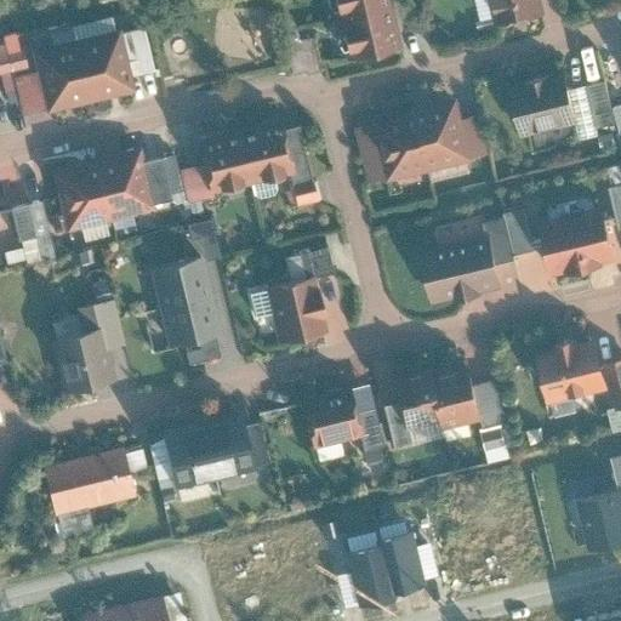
[(330,0),(335,18),(391,4),(389,0),(330,0)]
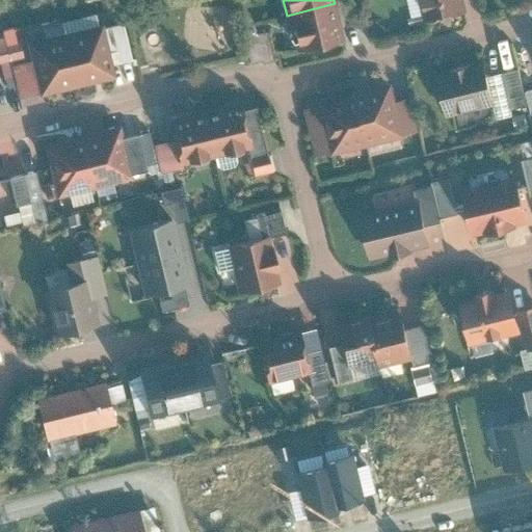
[(463,0),(418,0),(424,22),(467,11),(463,0)]
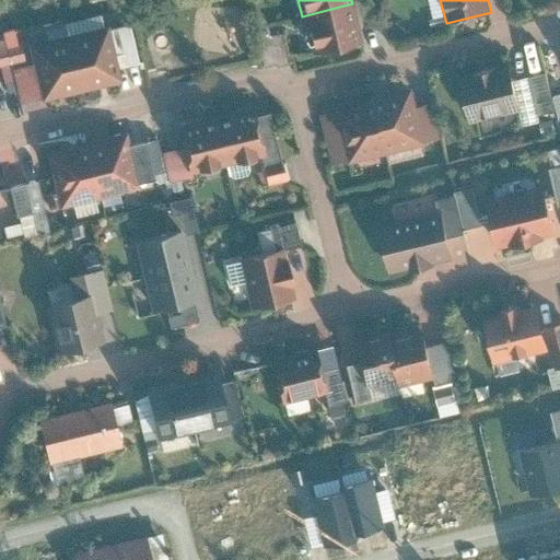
[(352,3),(302,16),(312,56),(362,44),(352,3)]
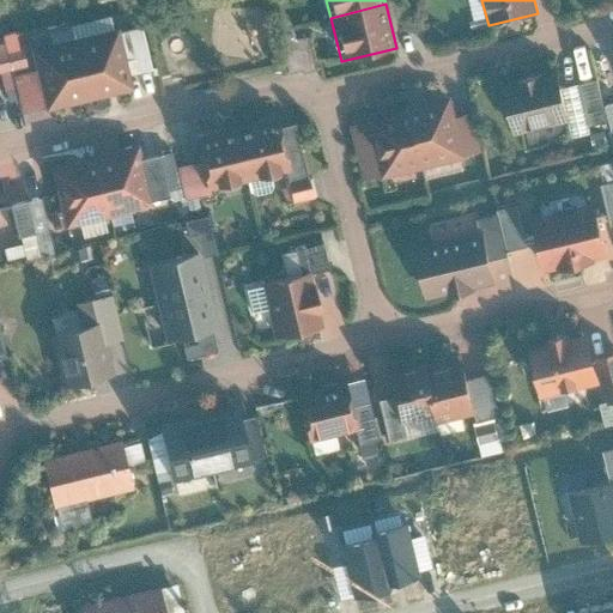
[(121,28),(77,38),(91,101),(135,90),(128,61),(122,32),(121,28)]
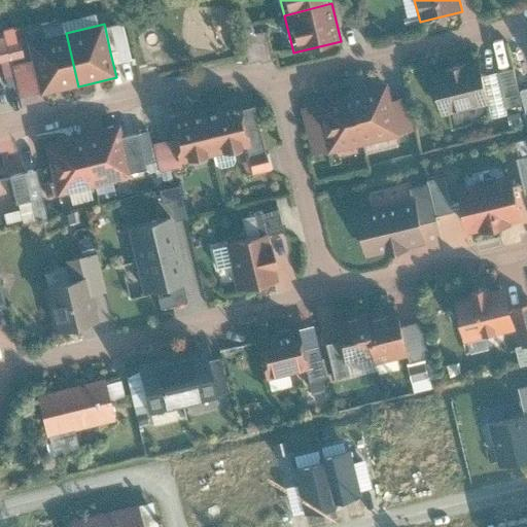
[(123,24),(105,28),(110,53),(117,51),(120,63),(132,61),(123,24)]
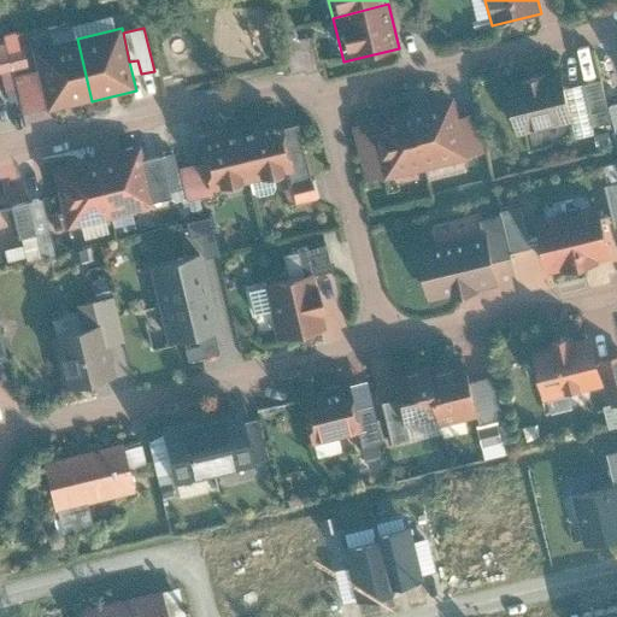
[(293,29),(278,31),(288,74),(303,70),(304,74),(316,71),(309,37),(295,41),(293,29)]
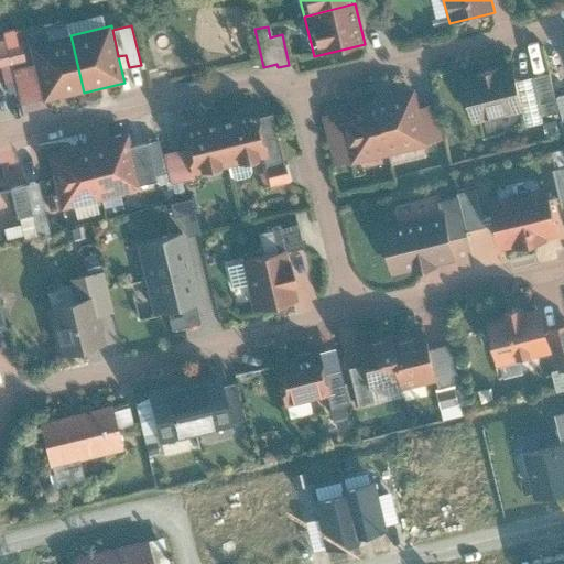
[(84,93),(71,35),(30,44),(34,65),(39,85),(43,102),(84,93)]
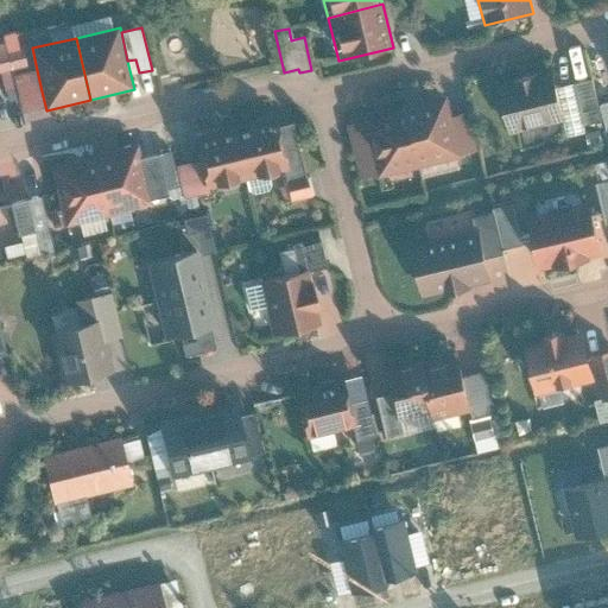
[(42,92),(37,70),(18,75),(24,96),(42,92)]
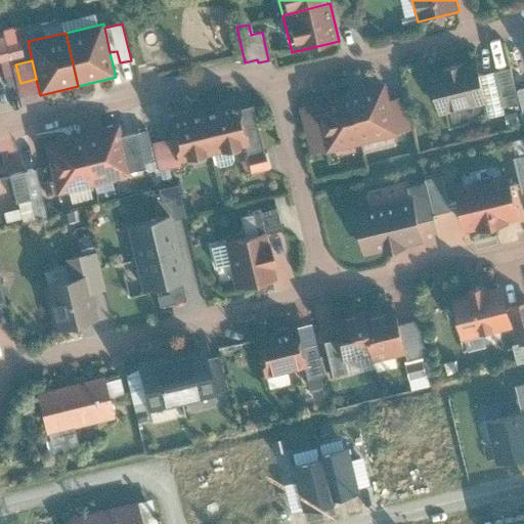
[(486,104),(476,61),(428,73),(437,115),(486,104)]
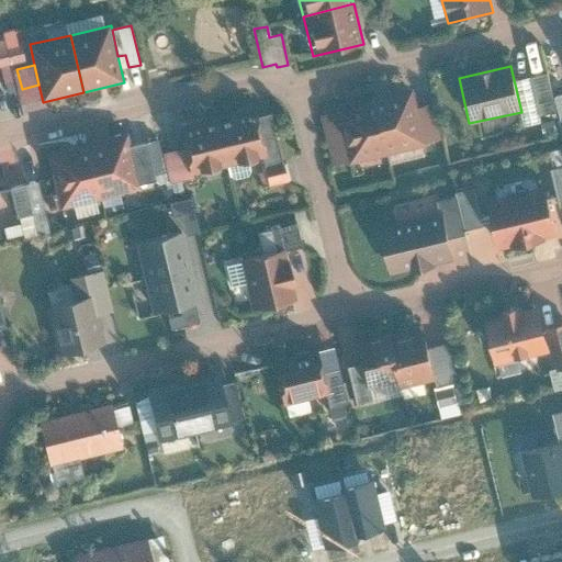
[(558,112),(554,97),(549,74),(531,78),(540,116),(558,112)]
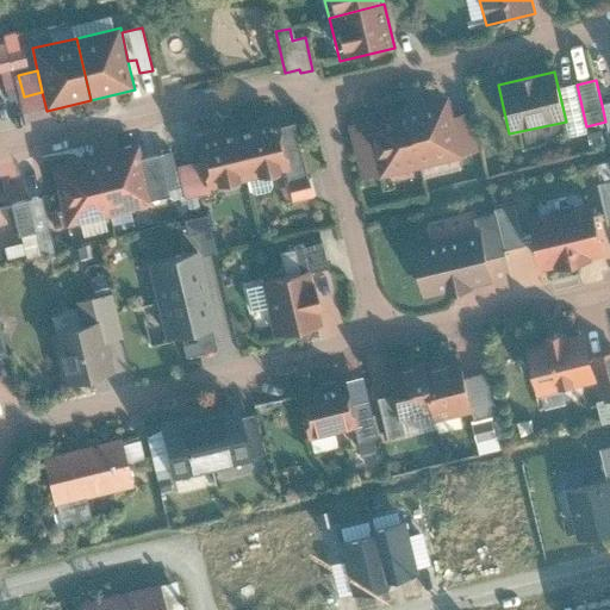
[(449,95),(404,107),(419,168),(465,157),(454,118),(449,95)]
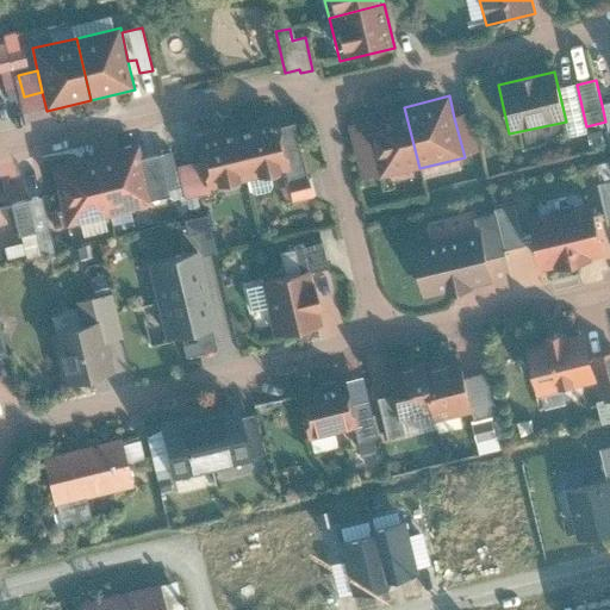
[(362,118),(362,123),(375,176),(375,180),(419,168),(404,107),(362,118)]
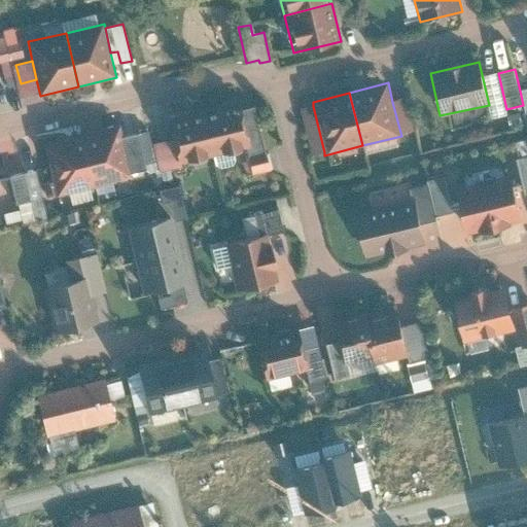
[(407,99),(392,102),(401,136),(415,133),(407,99)]
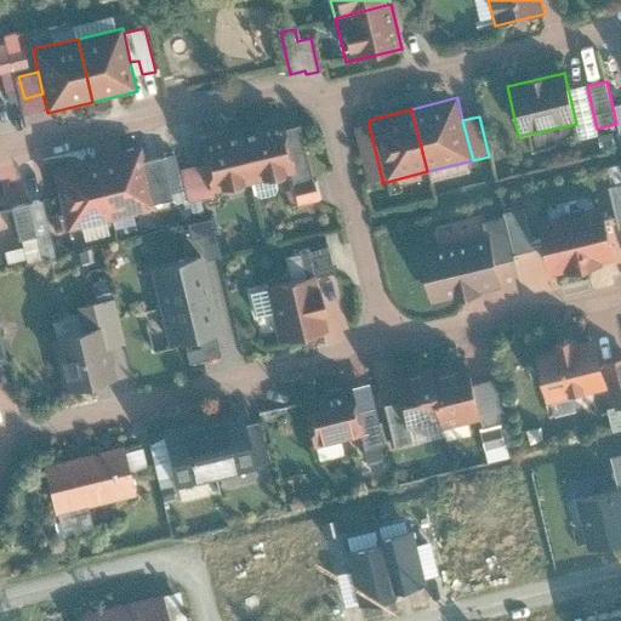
[(283,118),(240,129),(255,183),(291,174),(296,172),(286,130),(283,118)]
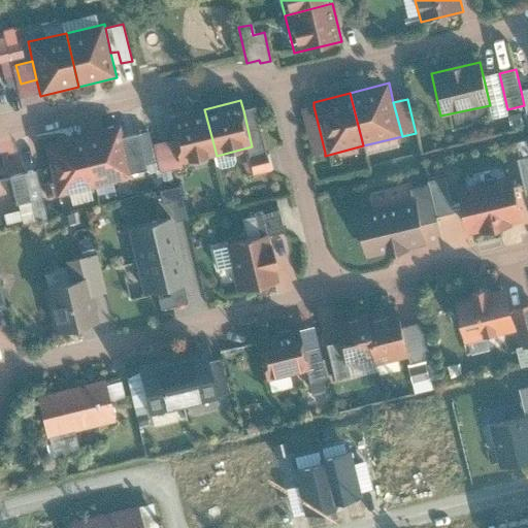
[(314,106),(299,109),(309,156),(325,153),(314,106)]
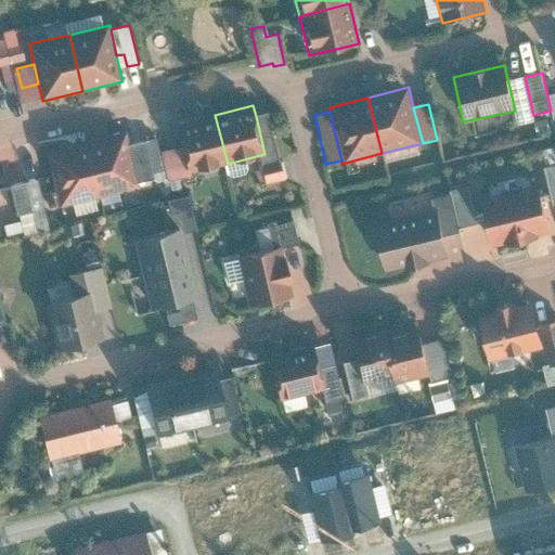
[(269,113),(256,116),(265,154),(260,155),(267,181),(284,176),(269,113)]
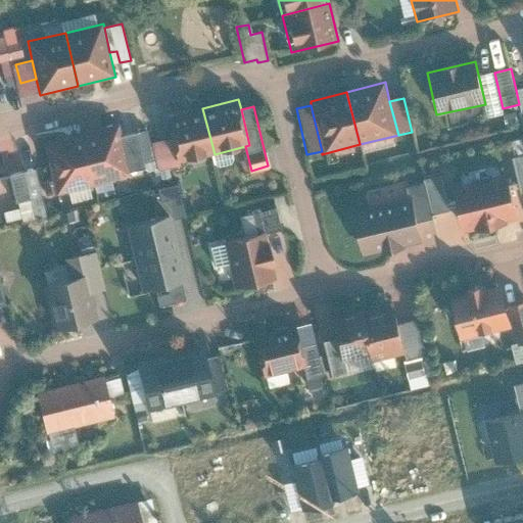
[(168,117),(173,138),(179,163),(215,154),(202,108),(168,117)]
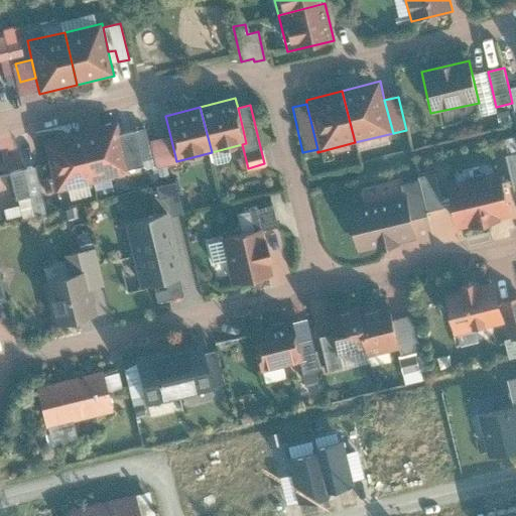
[(119,123),(82,132),(94,183),(132,174),(131,170),(122,134),(119,123)]
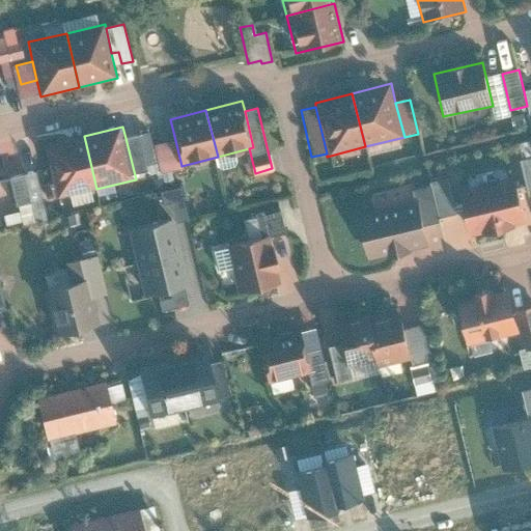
[(140,135),(126,138),(135,175),(149,171),(140,135)]
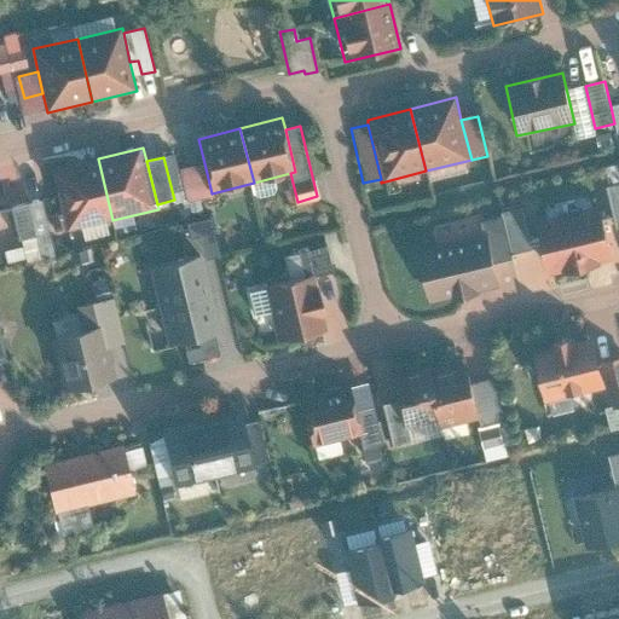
[(113,220),(98,158),(53,169),(68,231),(113,220)]
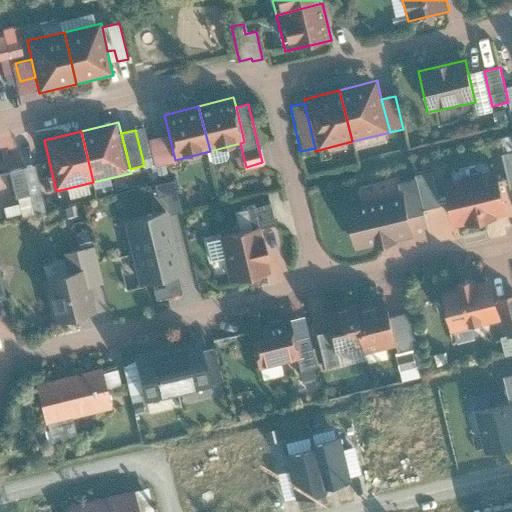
[(175,160),(169,135),(149,140),(157,169),(176,164),(175,160)]
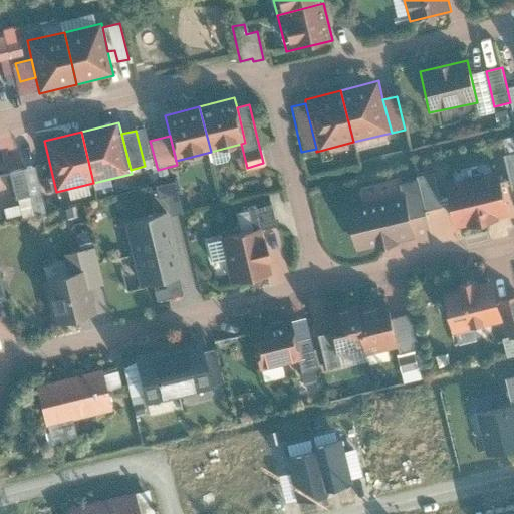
[(513,190),(513,153),(504,155),(512,191),(513,190)]
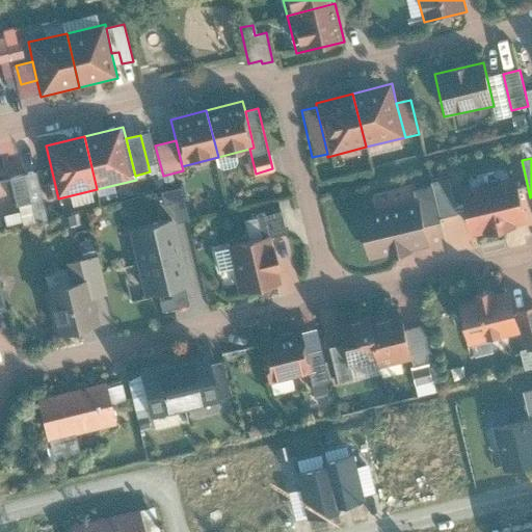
[(43,200),(36,173),(24,176),(31,203),(43,200)]
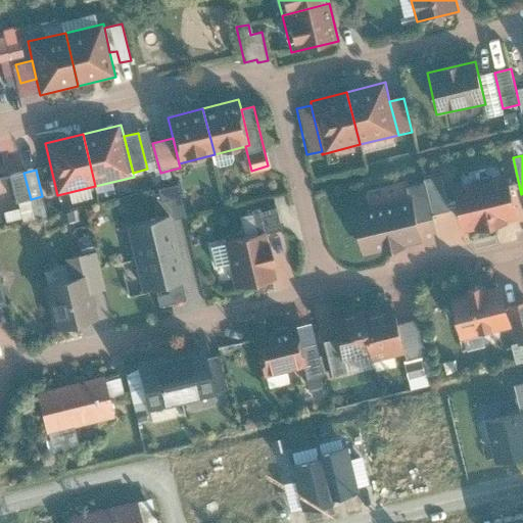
[(31,199),(24,173),(11,175),(18,202),(31,199)]
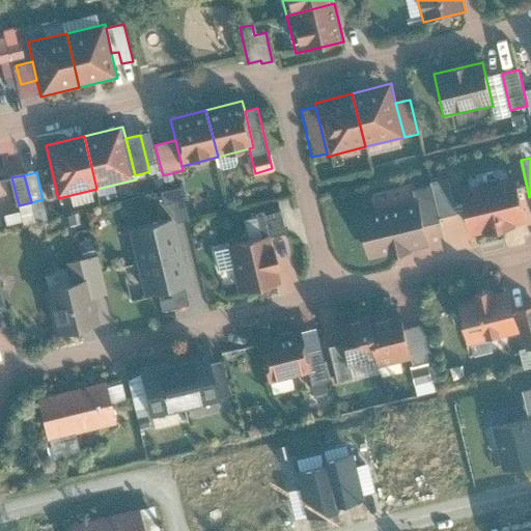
[(514,176),(460,190),(472,236),(526,223),(514,176)]
